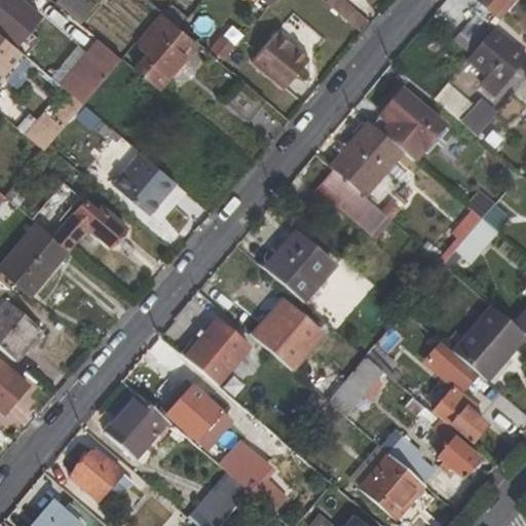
[(0,0),(0,31),(15,44),(39,15),(20,0),(5,0),(5,1),(4,0),(0,0)]
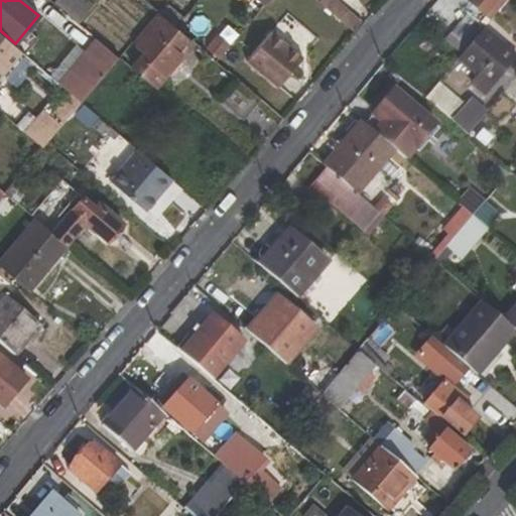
[(86,0),(56,0),(54,3),(79,24),(93,6),(86,0)]
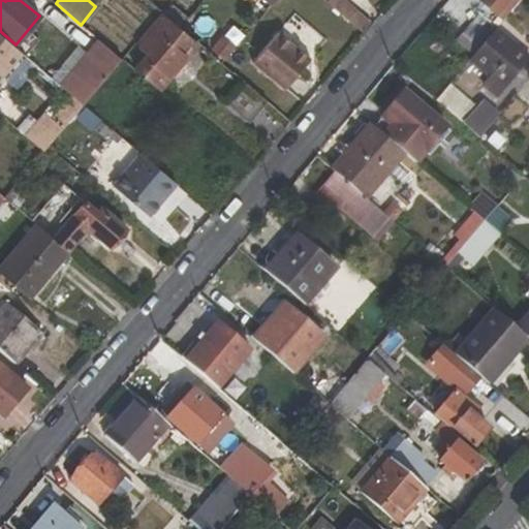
[(345,0),(324,0),(362,32),(371,22),(345,0)]
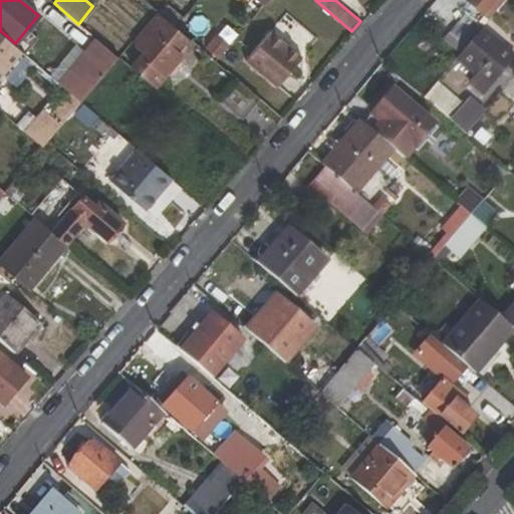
[(486,19),(502,0),(468,0),(467,2),(486,19)]
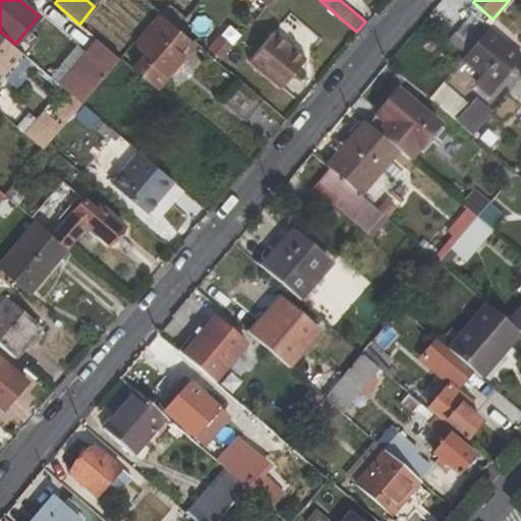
[(168,4),(161,14),(176,27),(184,17),(168,4)]
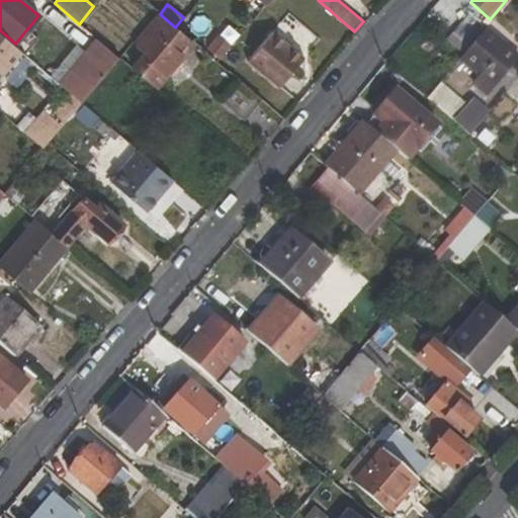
[(145,53),(132,69),(158,91),(196,45),(175,27),(160,14),(135,44),(145,53)]
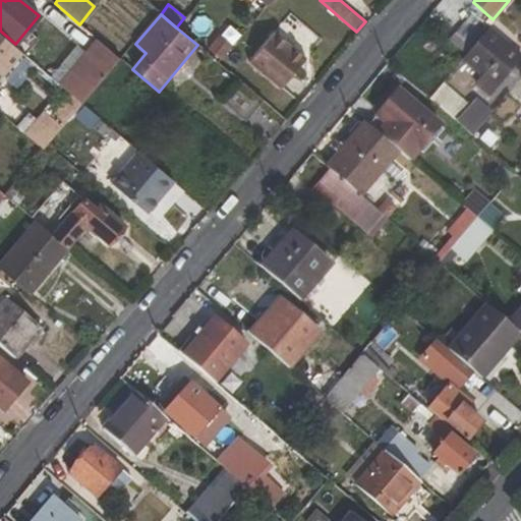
[(470,14),(449,41),(466,56),(488,30),(470,14)]
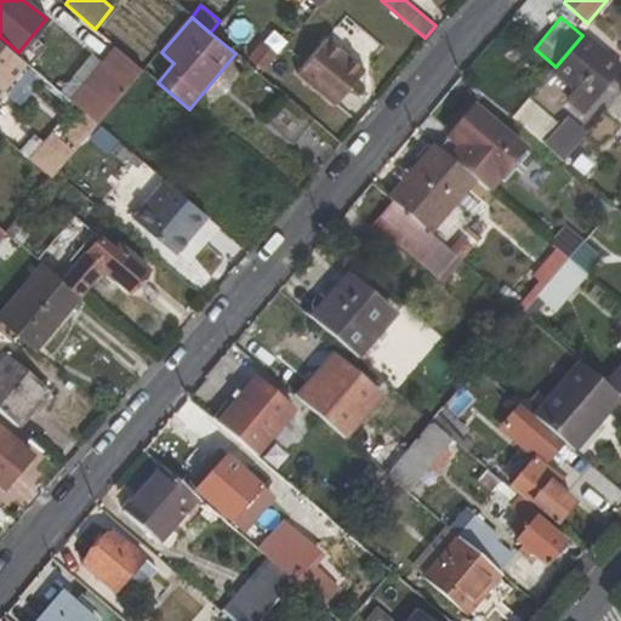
[(585,114),(620,70),(620,67),(584,33),(582,35),(556,67),(551,72),(571,90),(565,97),(585,114)]
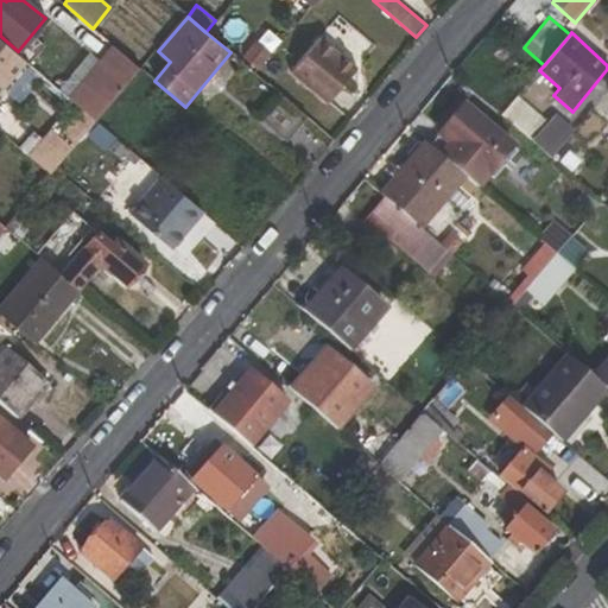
[(330,101),(356,68),(321,38),(293,71),(330,101)]
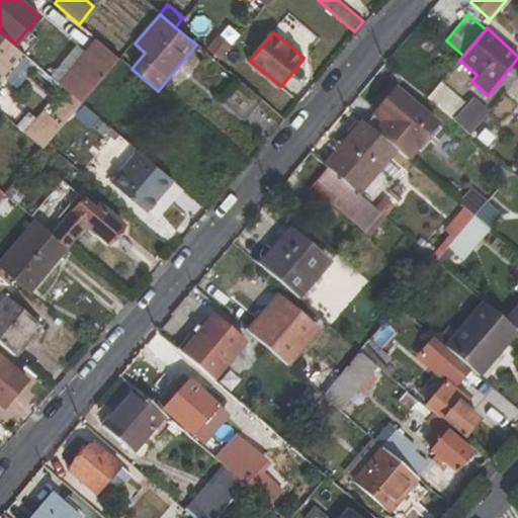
[(0,75),(20,52),(0,33),(0,75)]
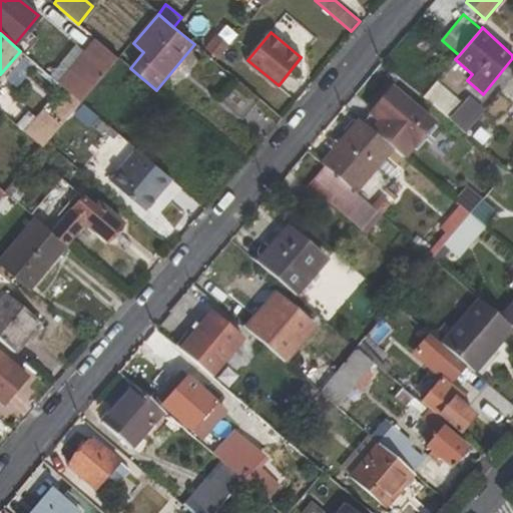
[(216,35),(205,47),(218,58),(229,46),(216,35)]
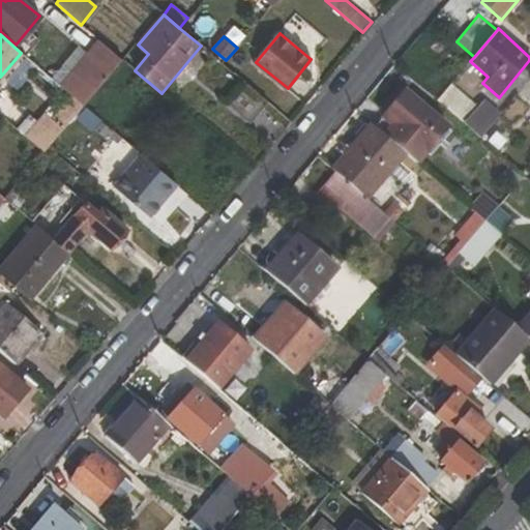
[(108,74),(121,58),(99,40),(87,55),(108,74)]
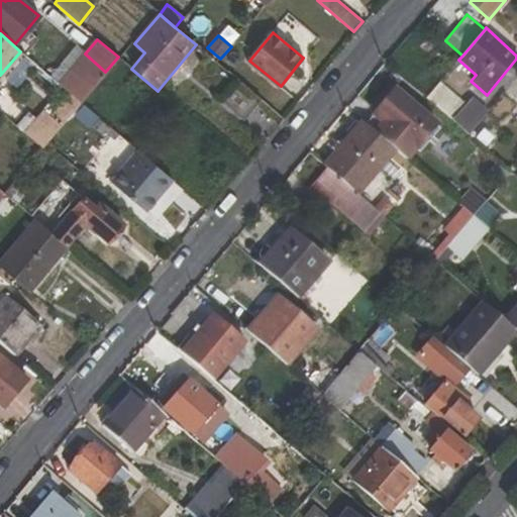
[(105,72),(85,54),(71,71),(91,88),(105,72)]
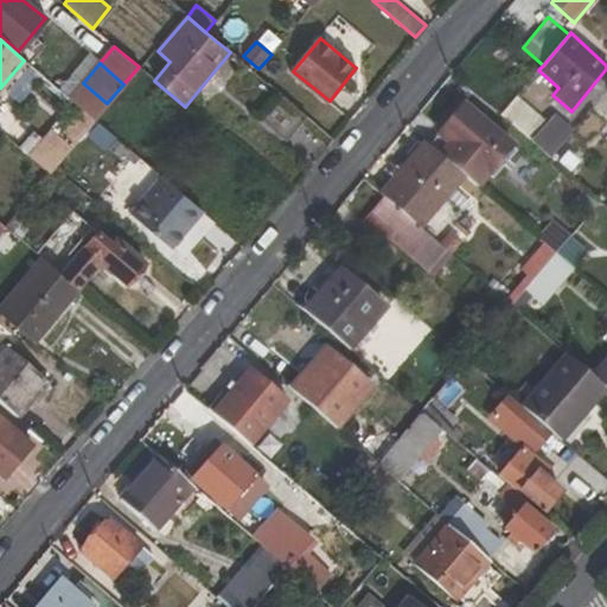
[(107,103),(83,83),(69,98),(82,109),(94,120),(107,103)]
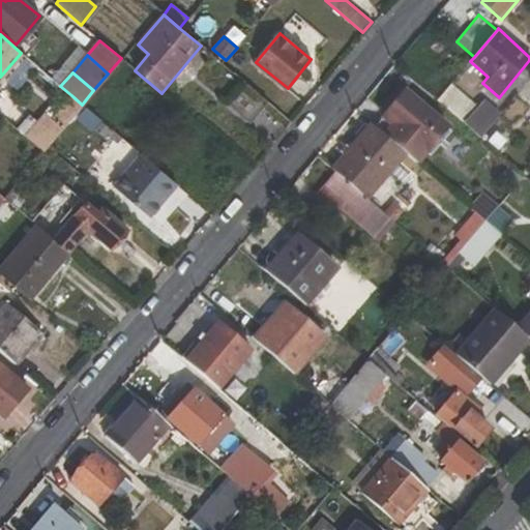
[(477,108),(450,85),(437,101),(480,139),(499,117),(482,102),(477,108)]
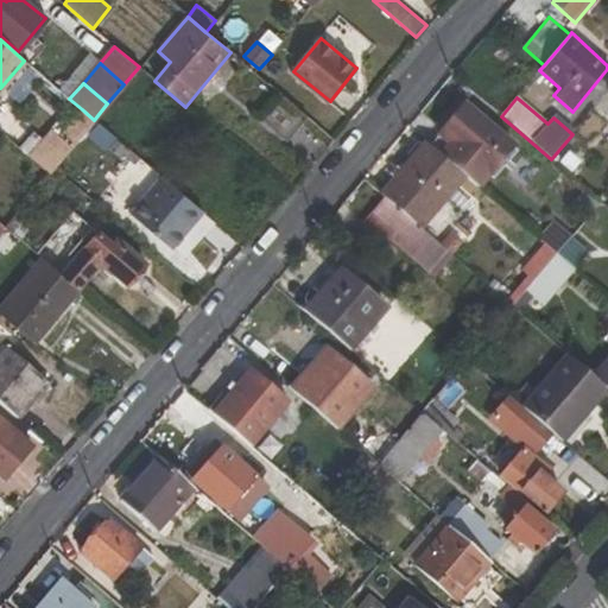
[(287,141),(303,122),(276,99),(259,118),(287,141)]
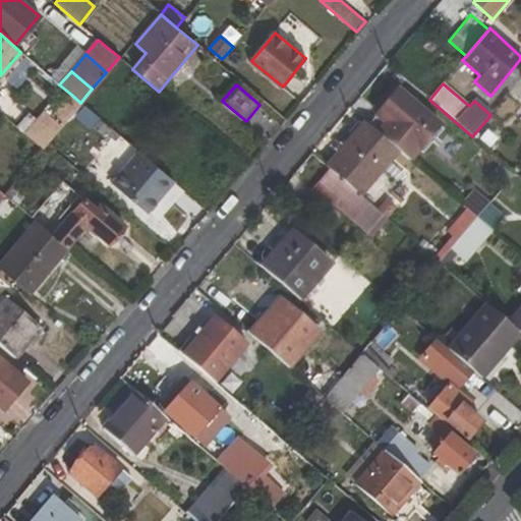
[(393,84),(371,111),(374,114),(397,89),(393,84)]
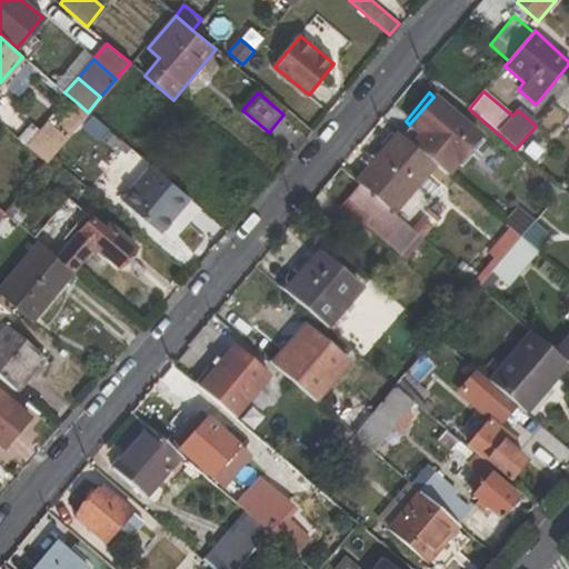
[(433,97),(409,125),(400,136),(436,166),(451,179),(483,139),(433,97)]
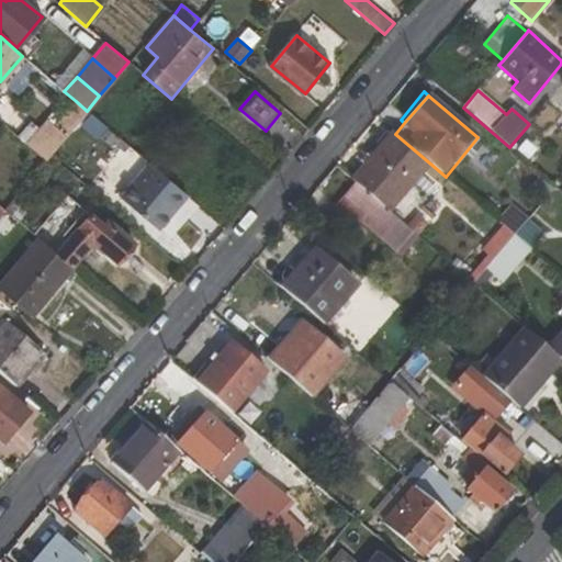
[(55,126),(47,120),(26,144),(46,159),(49,155),(87,111),(76,101),(55,126)]
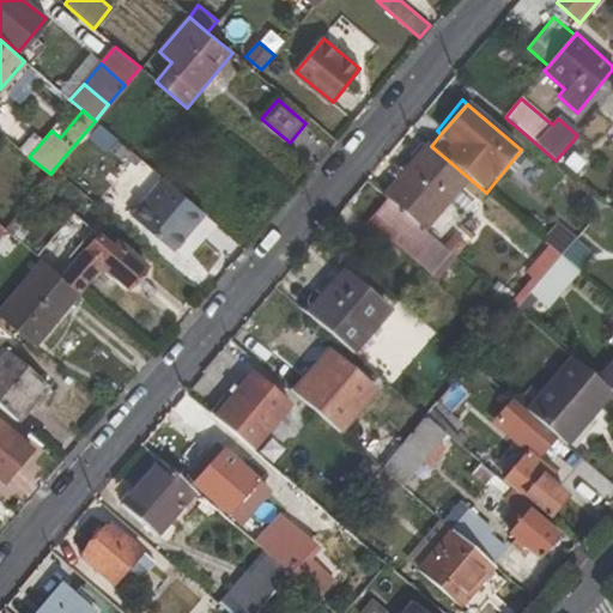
[(469,178),(431,146),(426,143),(383,196),(387,198),(425,231),(469,178)]
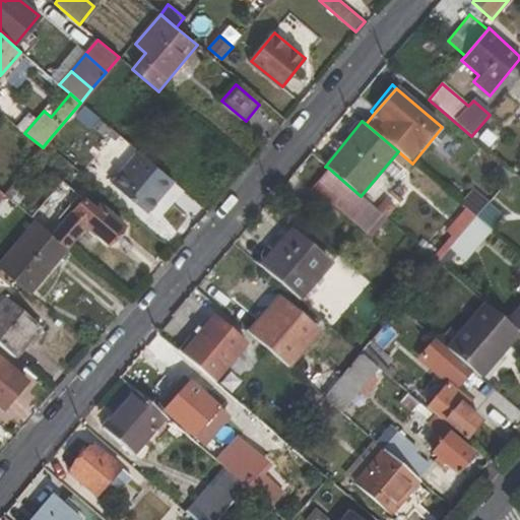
[(108,126),(104,131),(117,142),(121,137),(108,126)]
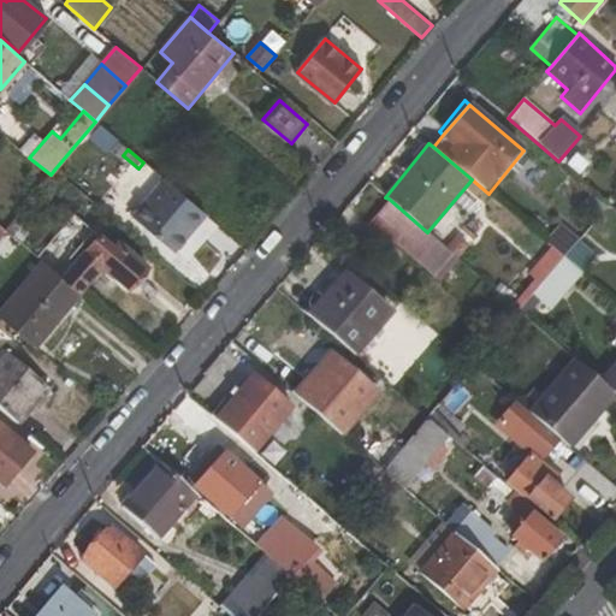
[(123,197),(119,203),(131,214),(161,177),(143,163),(138,169),(119,194),(123,197)]
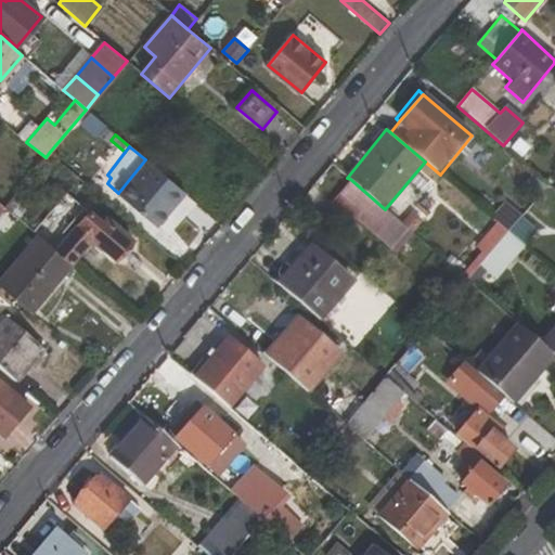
[(118,193),(157,227),(168,214),(165,210),(180,190),(145,159),(118,193)]
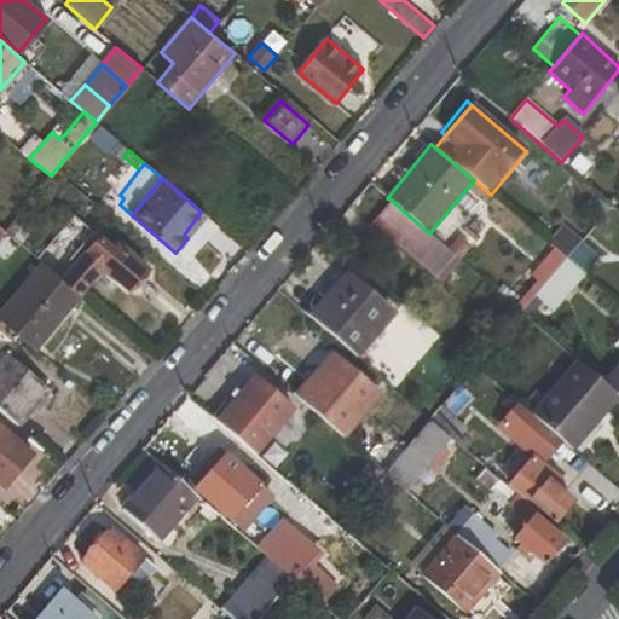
[(462,261),(429,233),(391,200),(379,215),(403,237),(398,243),(444,282),(462,261)]
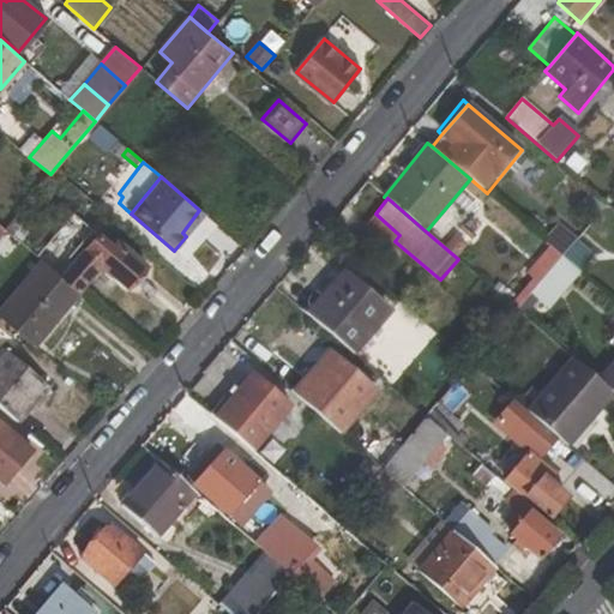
[(186,236),(205,214),(199,210),(182,233),(186,236)]
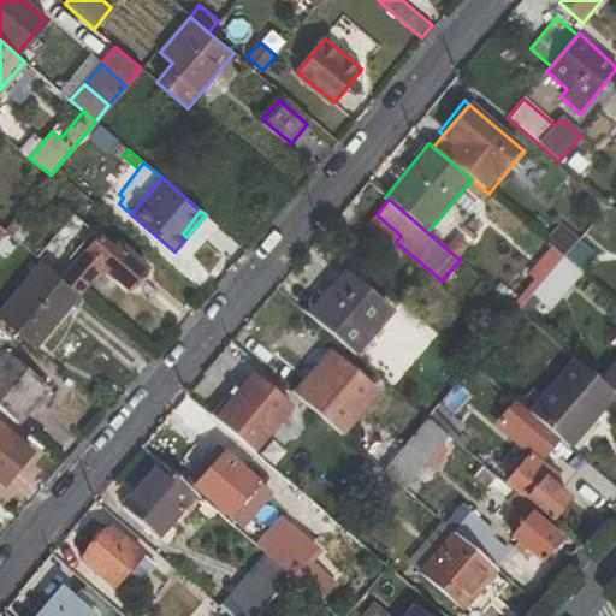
[(368,224),(392,246),(396,242),(401,236),(377,214),(368,224)]
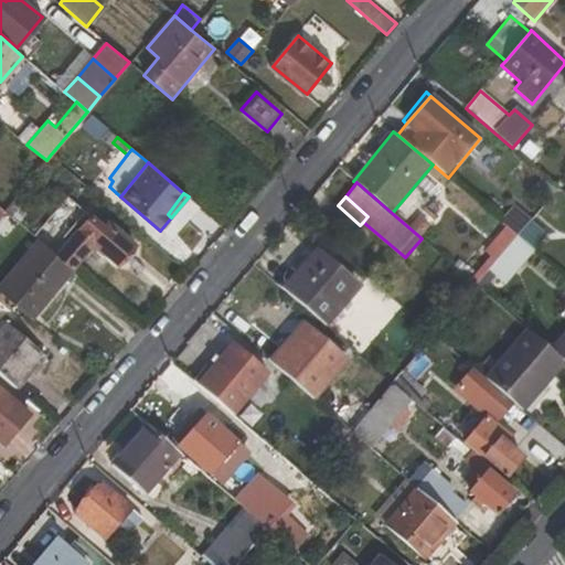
[(19,222),(25,213),(11,201),(4,210),(19,222)]
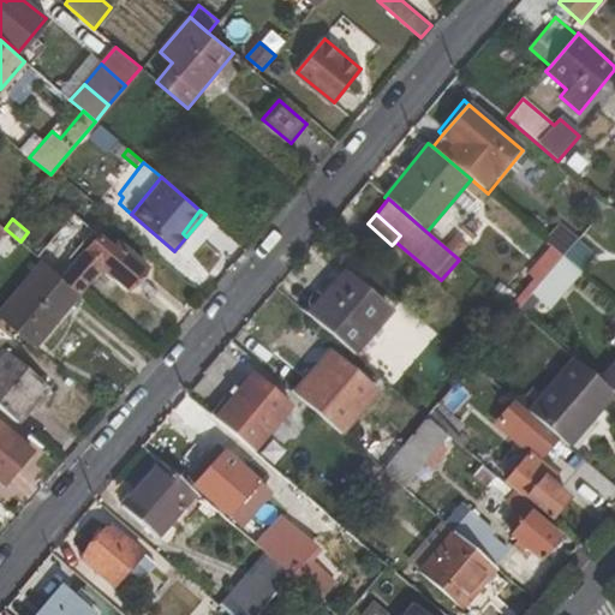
[(83,251),(63,276),(79,291),(102,264),(130,287),(148,267),(117,239),(113,245),(82,220),(67,238),(83,251)]
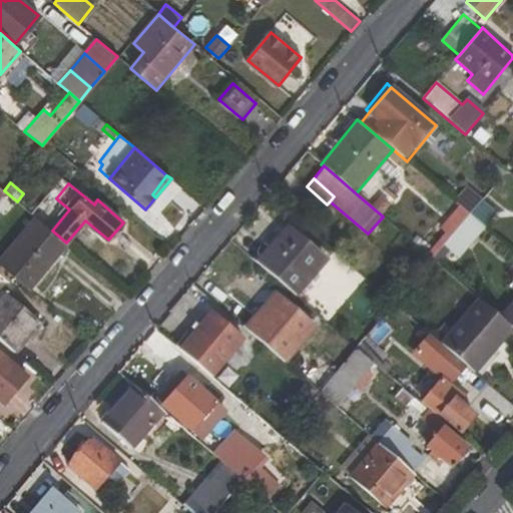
[(480,202),(463,188),(452,200),(458,205),(469,215),(480,202)]
